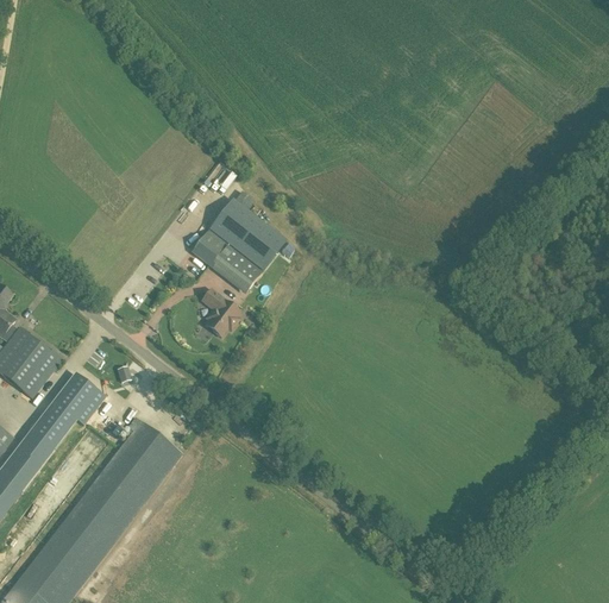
[(232,170),(219,162),(209,175),(221,184),(232,170)]
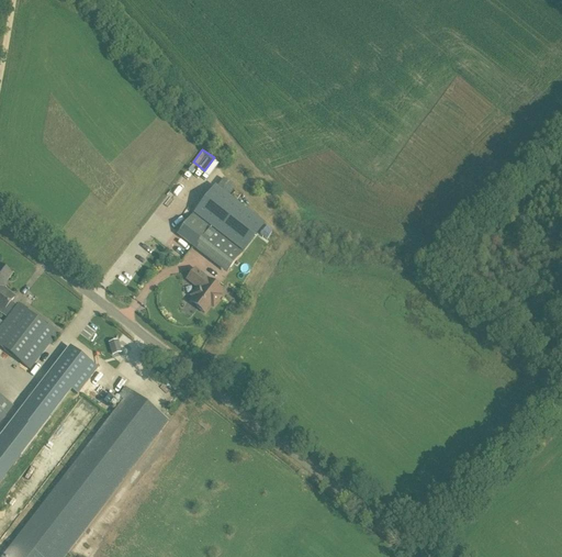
[(189,192),(197,181),(190,177),(182,187),(189,192)]
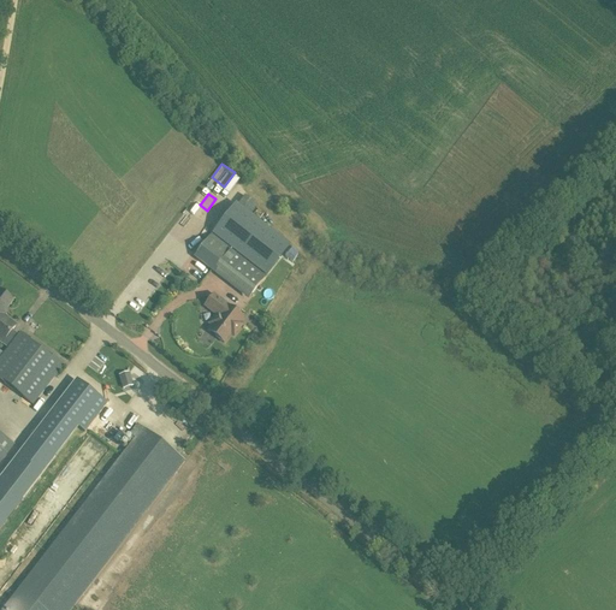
[(284,248),(231,207),(213,230),(266,271),(284,248)]
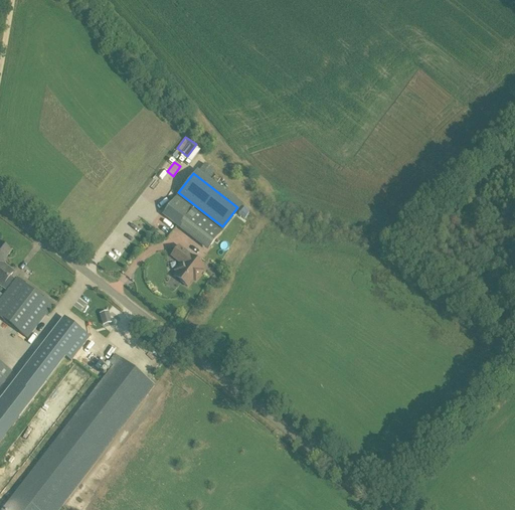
[(209,243),(222,226),(178,192),(165,208),(209,243)]
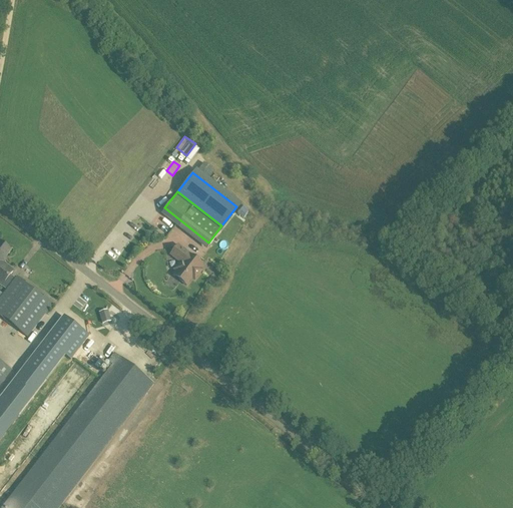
[(225,226),(232,232),(238,225),(231,219),(225,226)]
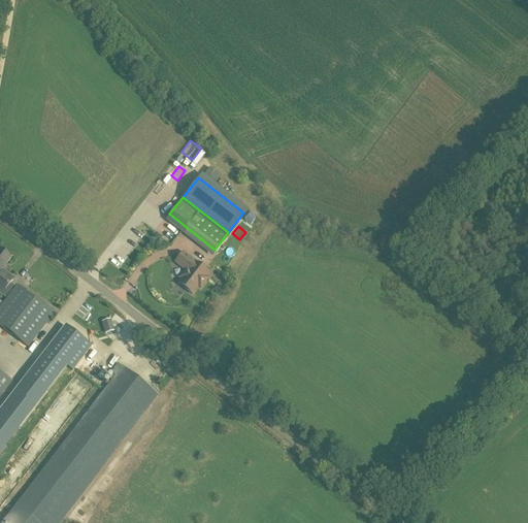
[(0,246),(0,288),(7,294),(3,299),(0,296),(0,322),(28,344),(54,309),(17,281),(15,284),(9,280),(13,274),(4,266),(6,263),(5,261),(10,254),(0,246)]
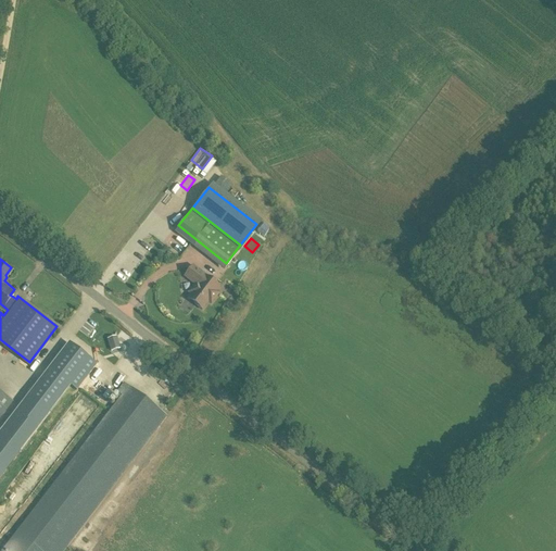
[(216,287),(219,283),(197,265),(189,275),(196,279),(189,288),(191,290),(188,295),(202,304),(209,297),(211,299),(218,289),(216,287)]
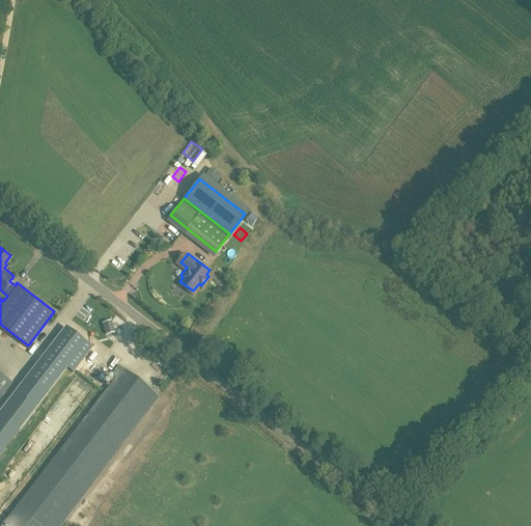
[(114,329),(111,316),(103,320),(106,331),(114,329)]
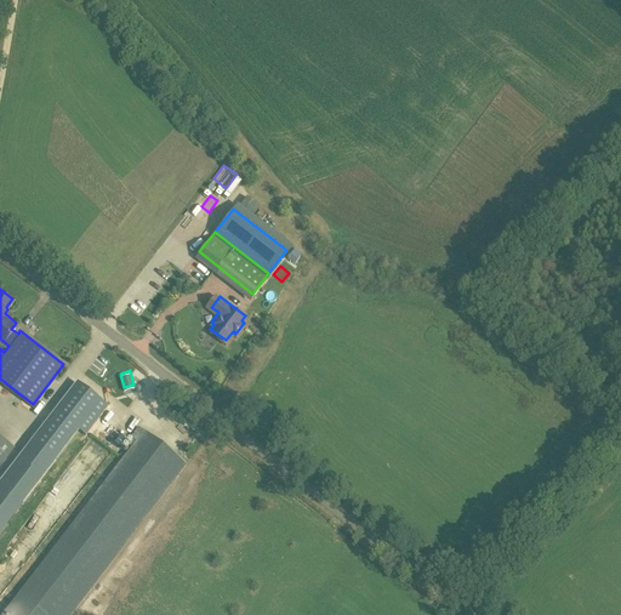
[(108,403),(77,377),(4,472),(3,471),(0,473),(0,530),(79,428),(85,433),(108,403)]
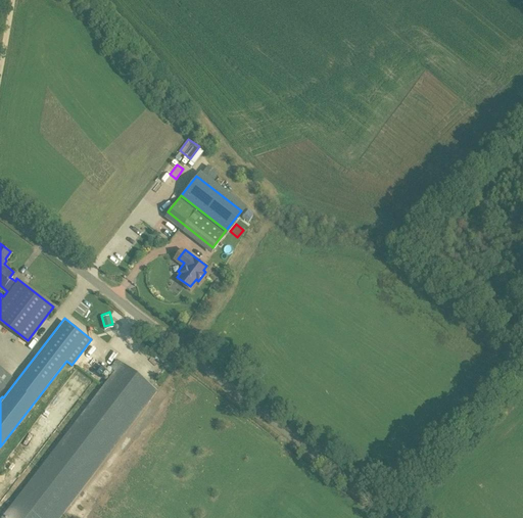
[(0,517),(56,517),(157,387),(122,360),(0,517)]
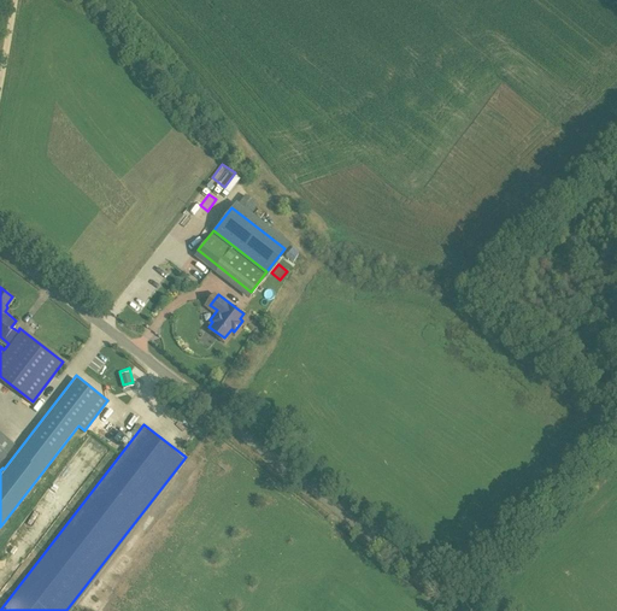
[(0,458),(13,442),(1,433),(0,432),(0,458)]
